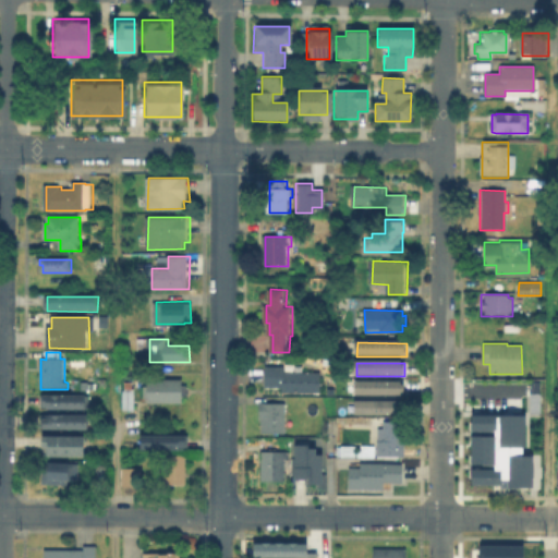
[(323,393),(284,395),(284,389),(266,388),(266,367),(287,367),(288,372),(323,373),(323,393)]
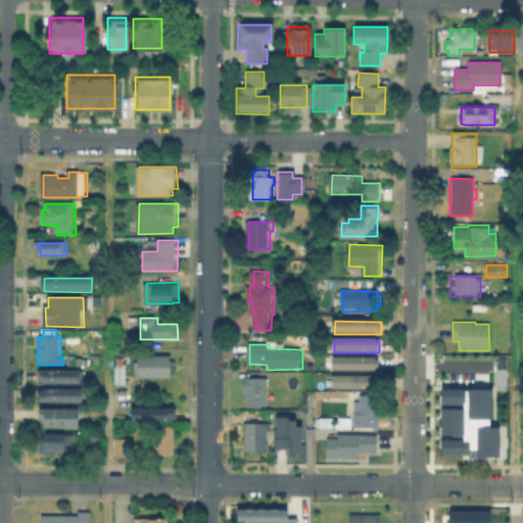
[(173,355),(173,362),(178,362),(178,372),(173,372),(173,378),(140,378),(140,374),(137,374),(137,363),(140,364),(140,355),(173,355)]
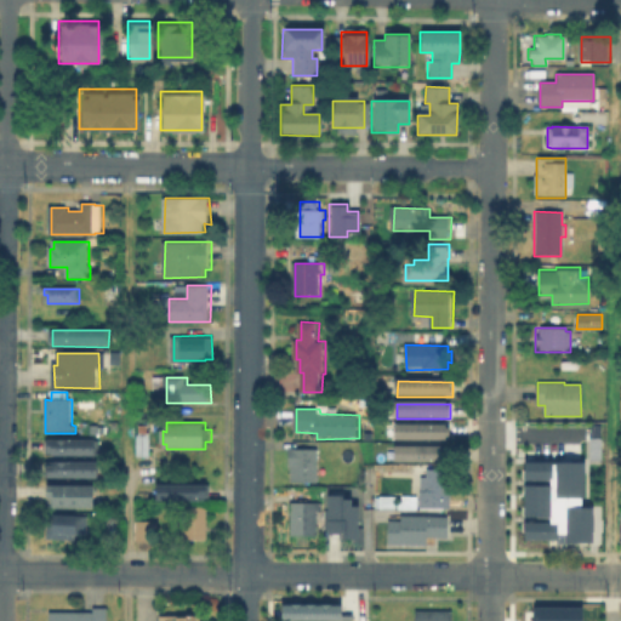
[(397,442),(397,425),(451,425),(451,442),(397,442)]
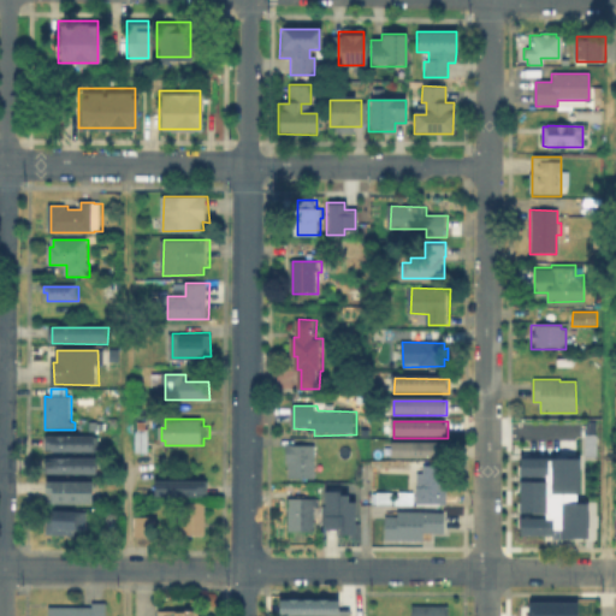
[(149,434),(149,454),(137,454),(137,434),(149,434)]
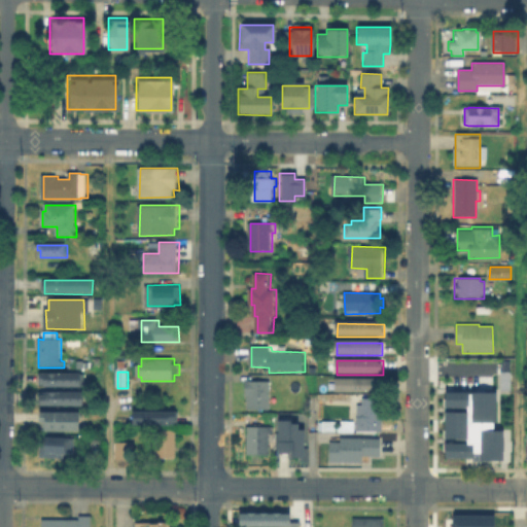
[(40,388),(40,376),(84,376),(84,388),(40,388)]
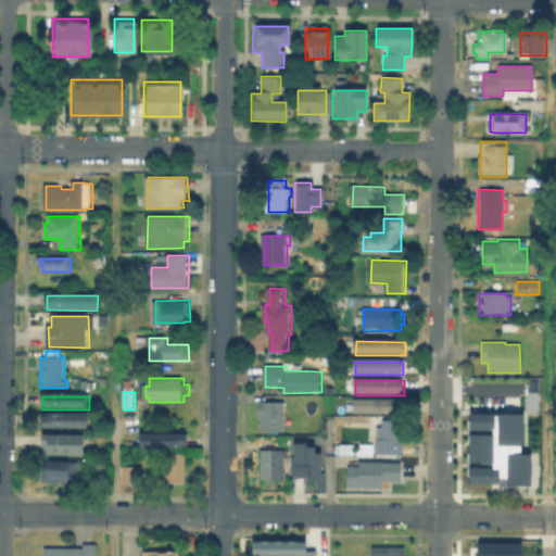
[(355,415),(355,401),(402,401),(402,416),(355,415)]
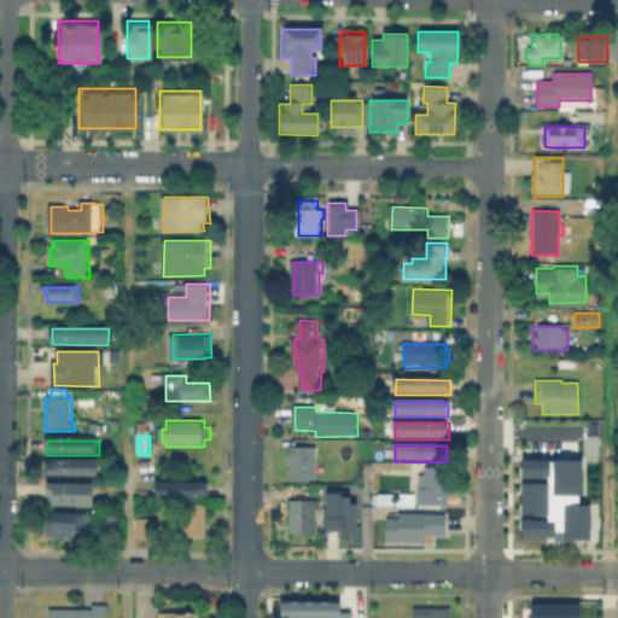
[(318,447),(318,479),(292,481),(292,464),(289,464),(289,448),(318,447)]
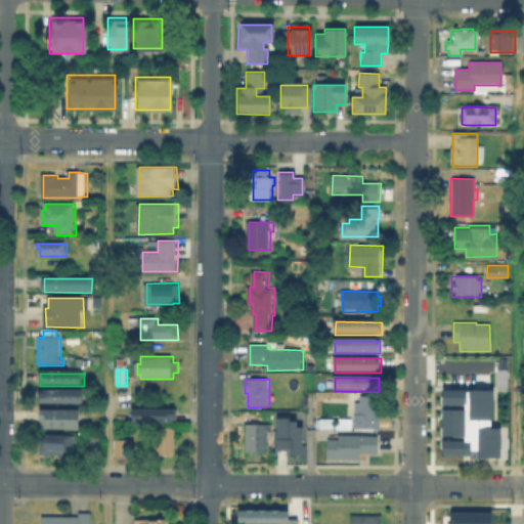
[(441,388),(491,388),(490,426),(497,426),(497,456),(466,456),(466,454),(440,453),(441,388)]
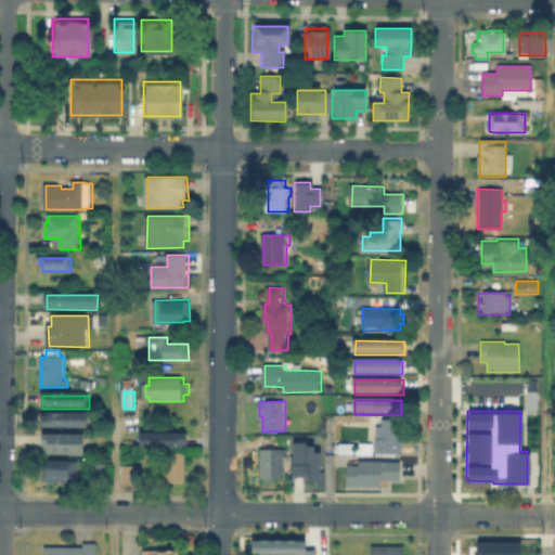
[(42,428),(42,415),(88,415),(88,428),(42,428)]
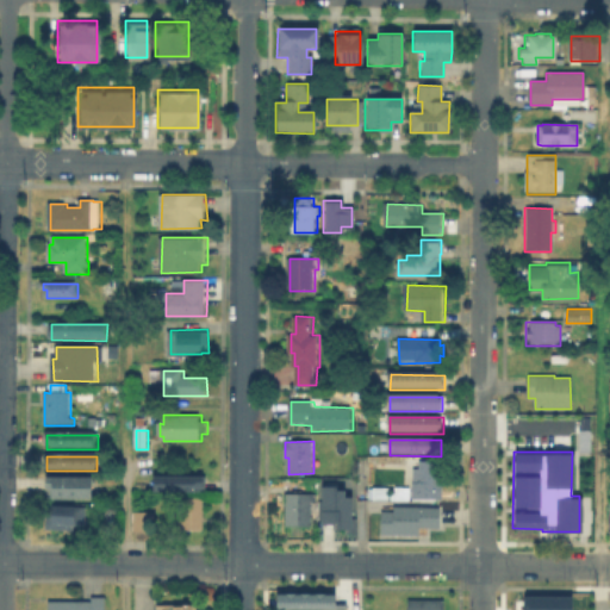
[(444,461),(444,500),(415,500),(415,483),(415,468),(421,468),(421,461),(444,461)]
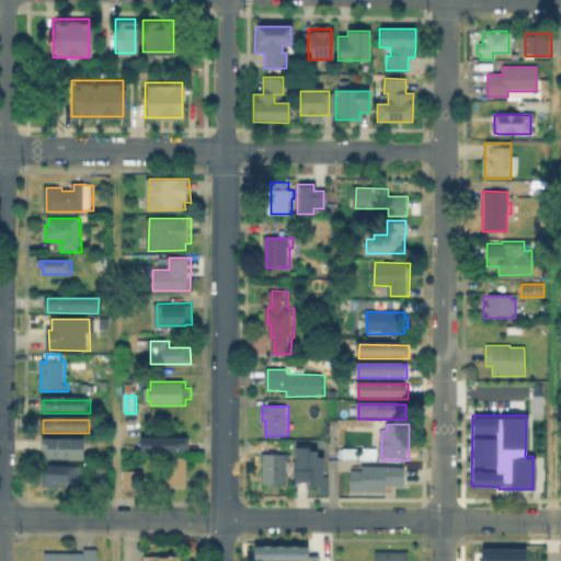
[(43,436),(86,436),(86,456),(48,456),(48,449),(43,449),(43,436)]
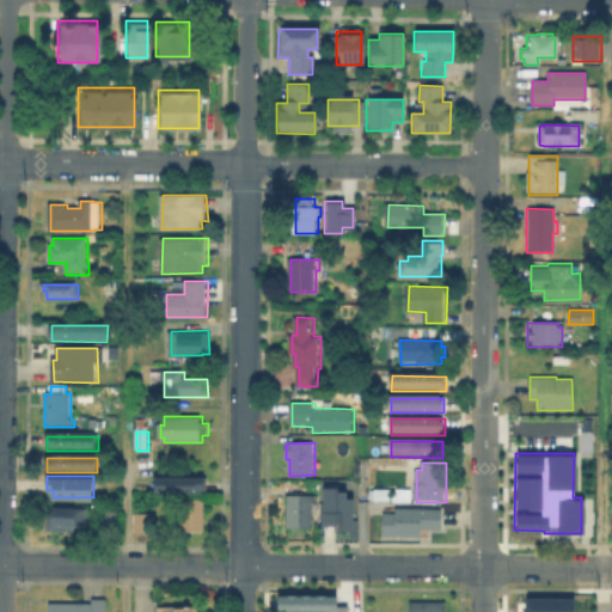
[(154,493),(154,478),(207,479),(207,494),(154,493)]
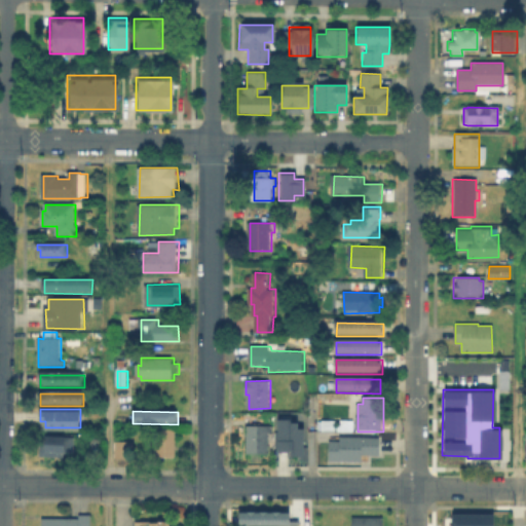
[(272,447),(272,428),(274,428),(274,419),(291,419),(291,425),(297,425),(296,443),(295,443),(295,451),(286,451),(286,446),(280,446),(280,447),(272,447)]
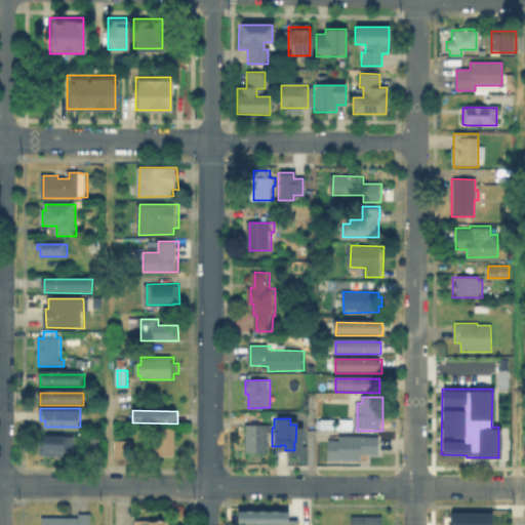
[(268,431),(267,452),(245,452),(245,423),(272,423),(272,431),(268,431)]
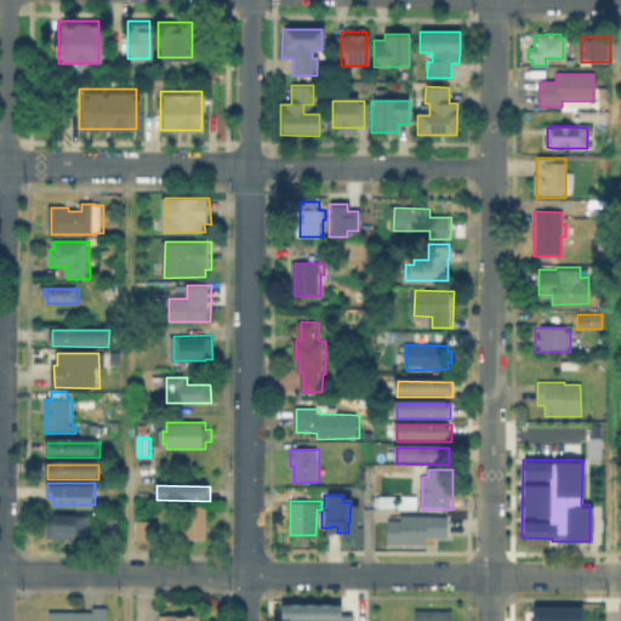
[(210,506),(209,539),(181,539),(182,527),(186,527),(186,506),(210,506)]
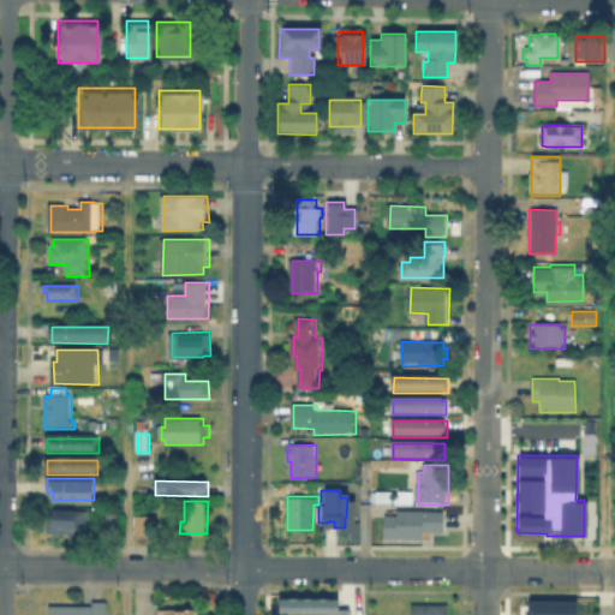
[(87,512),(87,530),(77,529),(76,533),(49,533),(49,511),(87,512)]
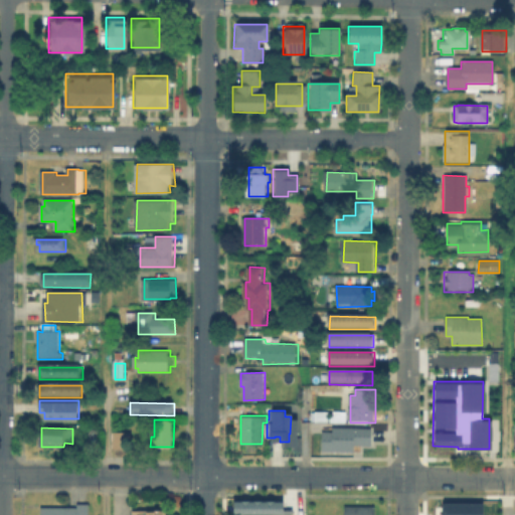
[(376,428),(377,446),(358,448),(358,452),(323,453),(323,444),(313,445),(313,432),(335,432),(336,428),(376,428)]
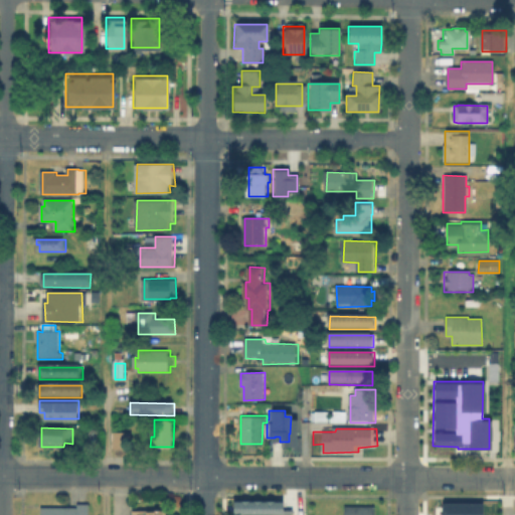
[(130,434),(130,450),(112,450),(113,434),(130,434)]
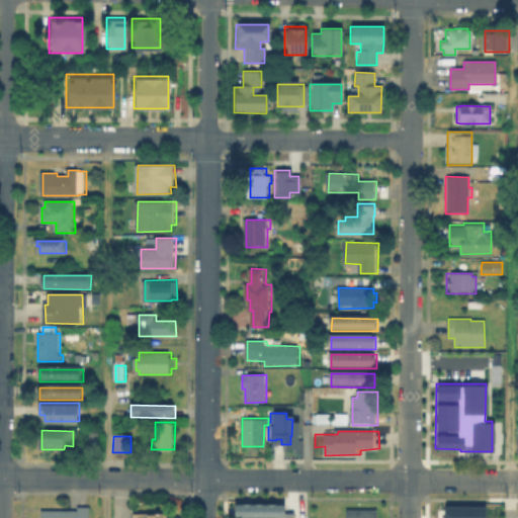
[(233,502),(283,502),(283,511),(292,511),(291,517),(233,516),(233,502)]
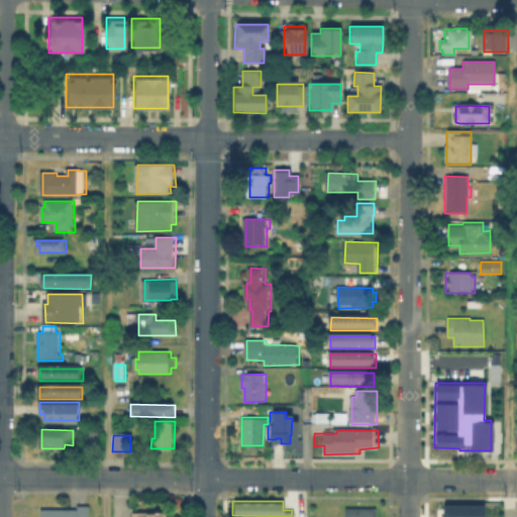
[(441,516),(441,504),(484,504),(483,516),(441,516)]
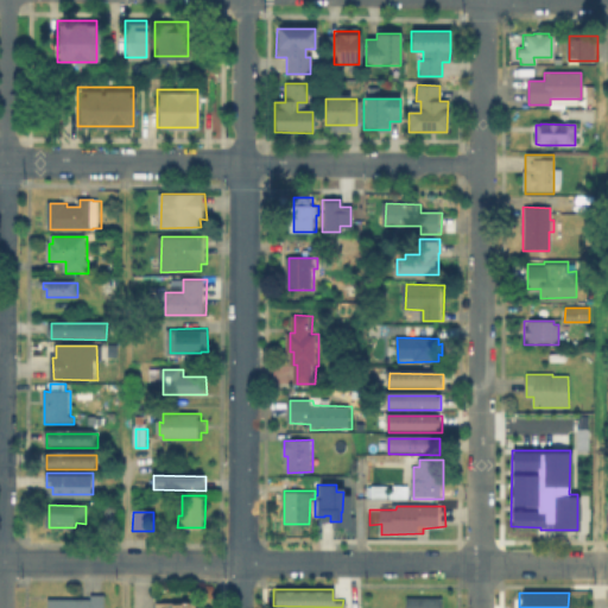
[(103,596),(103,607),(46,607),(46,600),(90,600),(89,596),(103,596)]
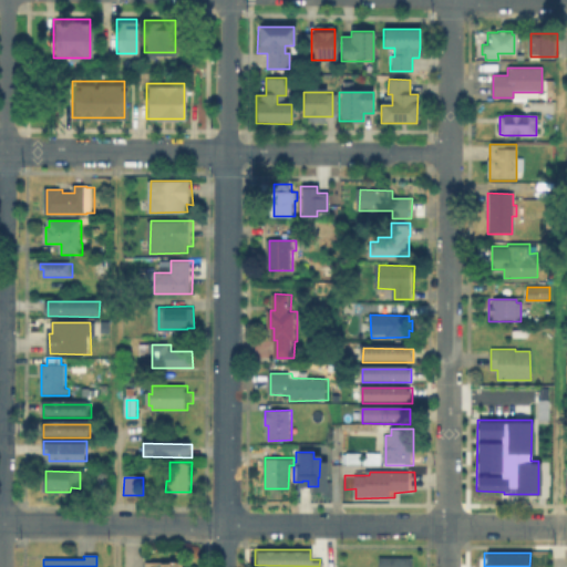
[(375,566),(409,566),(410,556),(377,556),(375,566)]
